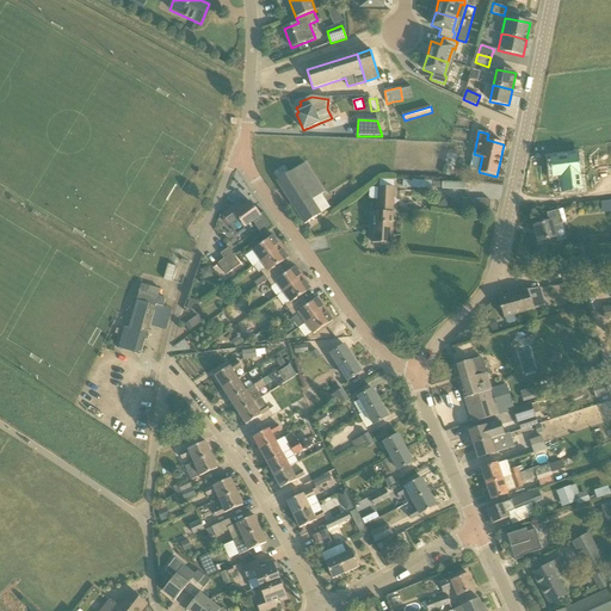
[(563,176),(565,191),(584,189),(584,187),(581,173),(582,172),(582,171),(580,154),(569,155),(568,152),(557,153),(557,156),(551,158),(554,176),(563,176)]
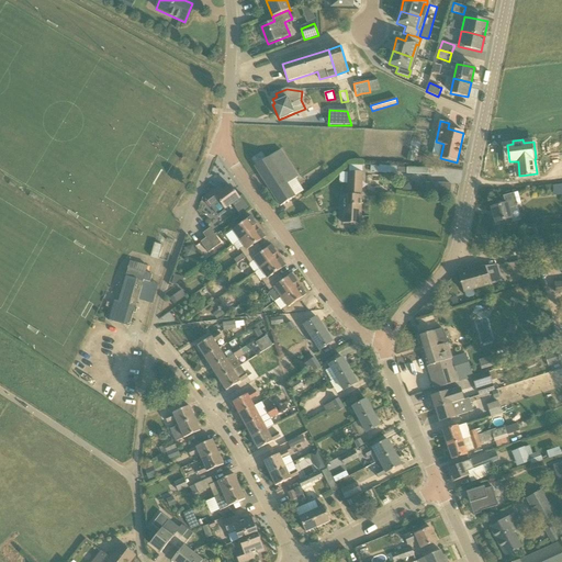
[(281,150),(272,155),(255,167),(281,206),(295,198),(288,184),(298,178),(281,150)]
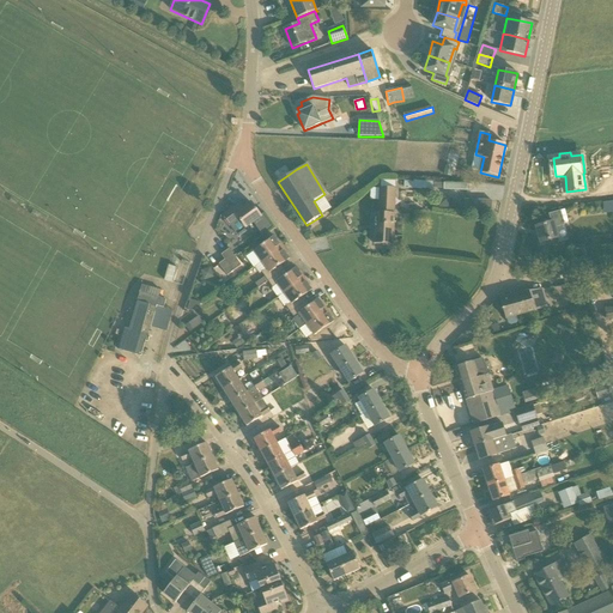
[(445,167),(443,175),(450,177),(451,177),(453,170),(454,169),(445,167)]
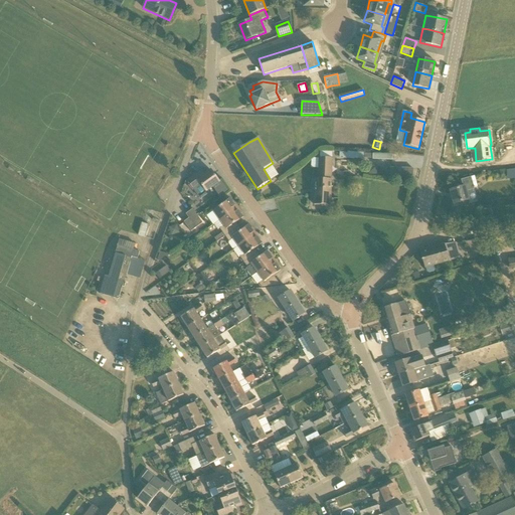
[(332,180),(332,158),(333,152),(320,151),(320,158),(319,158),(318,179),(332,180)]
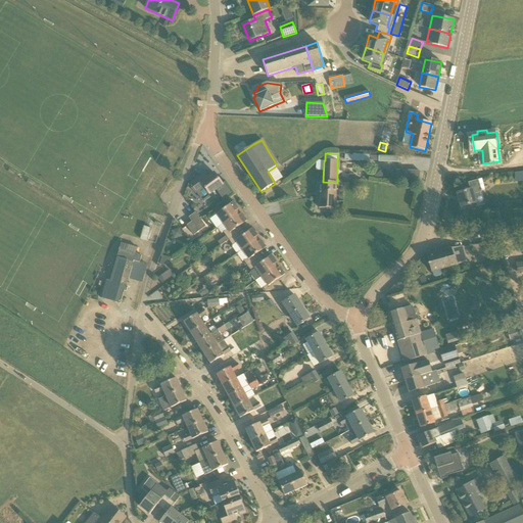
[(379,156),(371,156),(371,155),(365,155),(365,154),(355,154),(355,153),(352,153),(352,155),(345,154),(345,161),(361,162),(361,161),(371,161),(371,160),(379,161),(379,162),(398,162),(398,157),(379,156)]
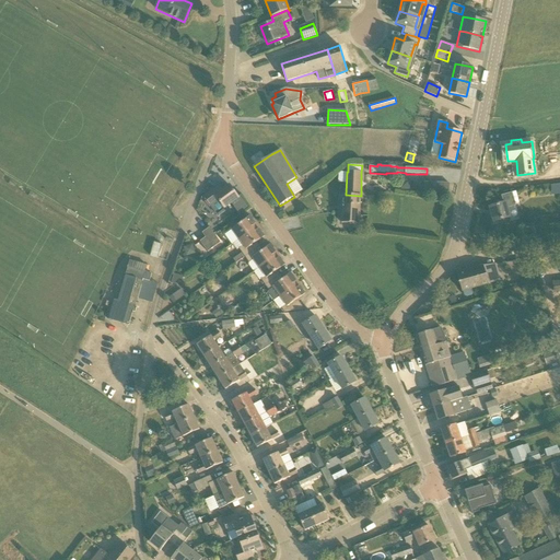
[(417,189),(417,181),(403,181),(403,188),(417,189)]
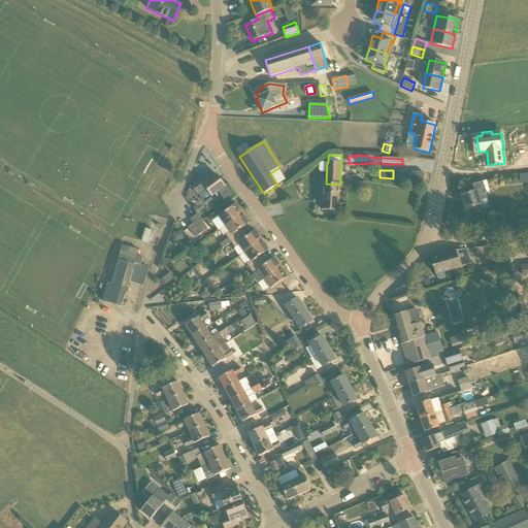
[(400,172),(400,183),(423,184),(424,173),(400,172)]
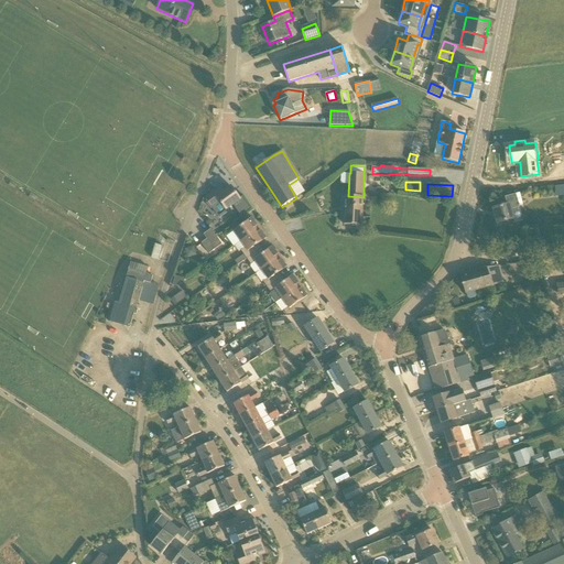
[(231,187),(225,192),(221,187),(206,198),(213,207),(220,202),(226,209),(240,199),(231,187)]
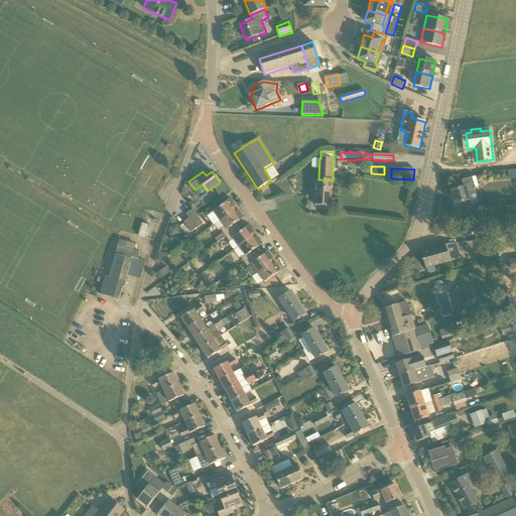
[(462,180),(464,187),(452,191),(456,205),(470,201),(468,191),(476,189),(472,177),(462,180)]
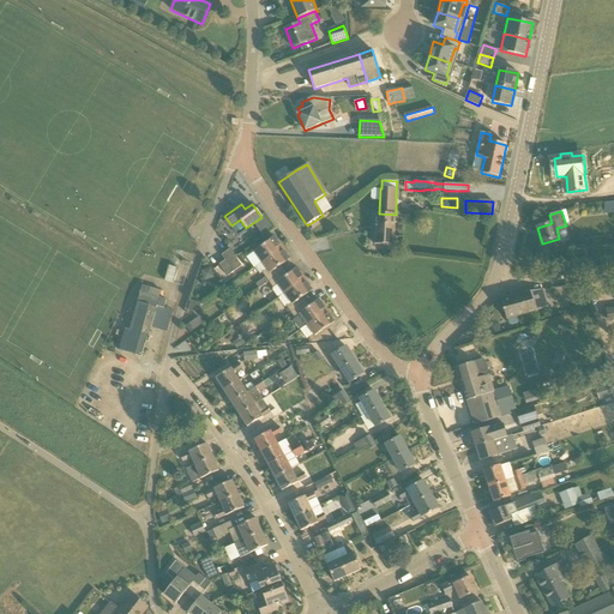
[(396,215),(379,214),(377,214),(375,245),(393,246),(396,215)]
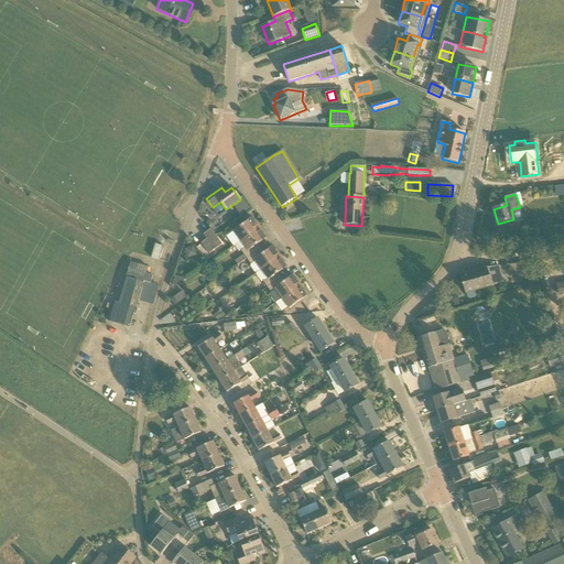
[(241,241),(260,228),(256,220),(255,221),(252,218),(234,231),(241,241)]
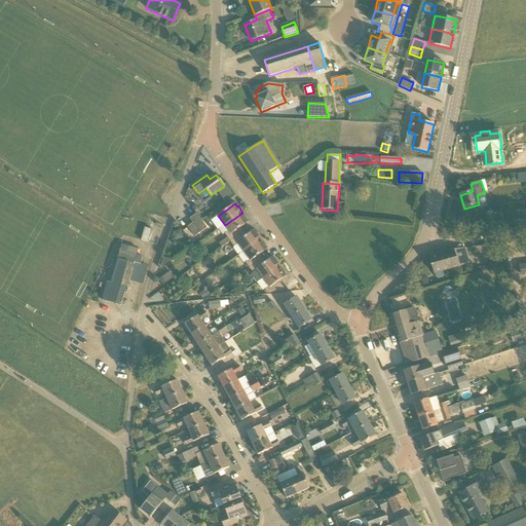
[(242,213),(225,225),(229,231),(225,234),(230,241),(243,232),(241,228),(249,223),(247,219),(248,219),(242,213)]
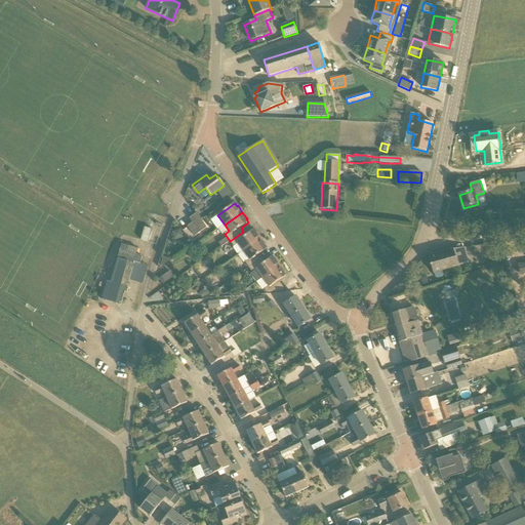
[(197,229),(204,224),(197,213),(190,218),(193,223),(197,229)]
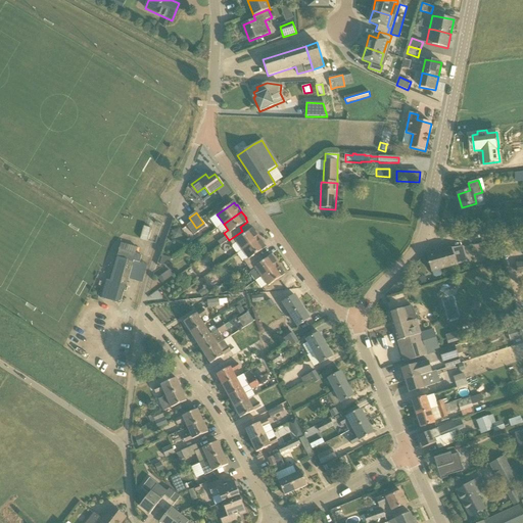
[(206,227),(203,223),(196,228),(192,222),(187,226),(194,236),(206,227)]
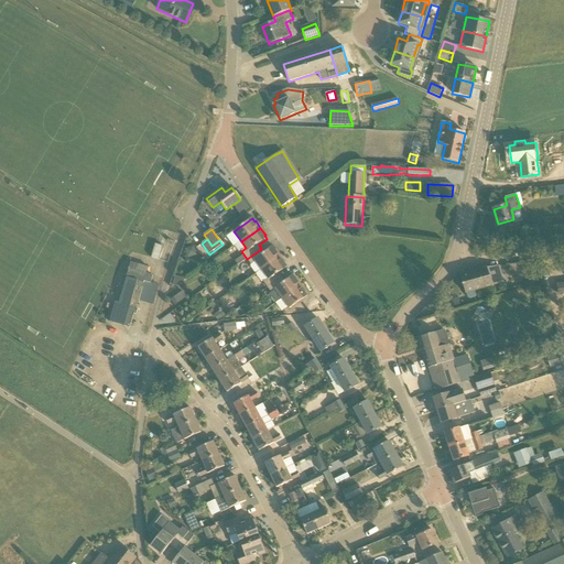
[(155,243),(151,258),(159,260),(163,246),(155,243)]
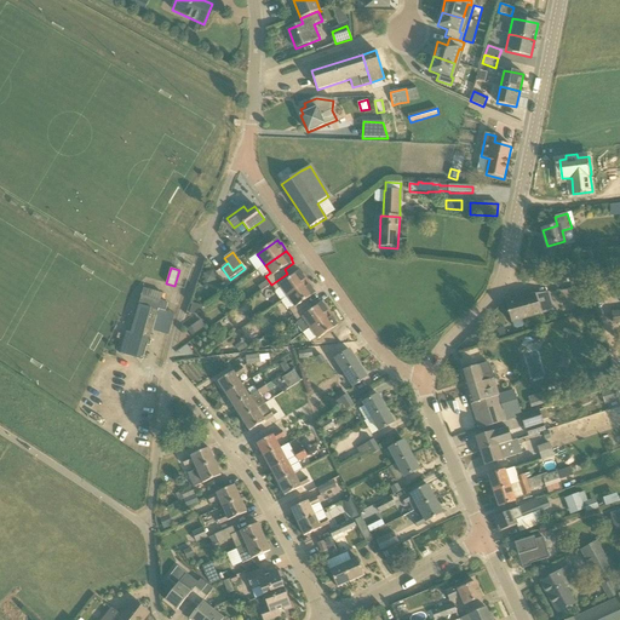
[(207,283),(217,280),(212,270),(204,274),(207,283)]
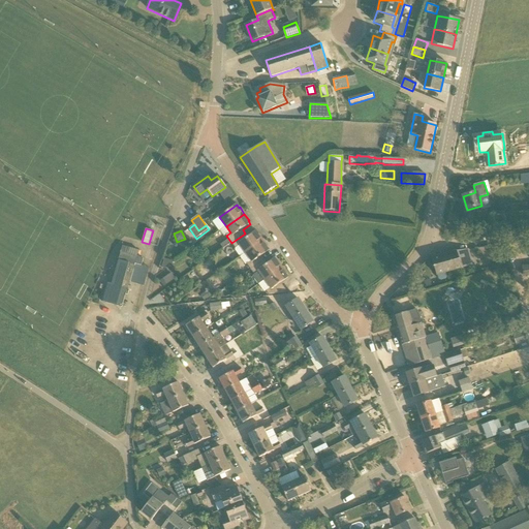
[(245,253),(263,241),(259,234),(257,235),(255,231),(248,238),(245,234),(231,243),(236,249),(240,246),(245,253)]
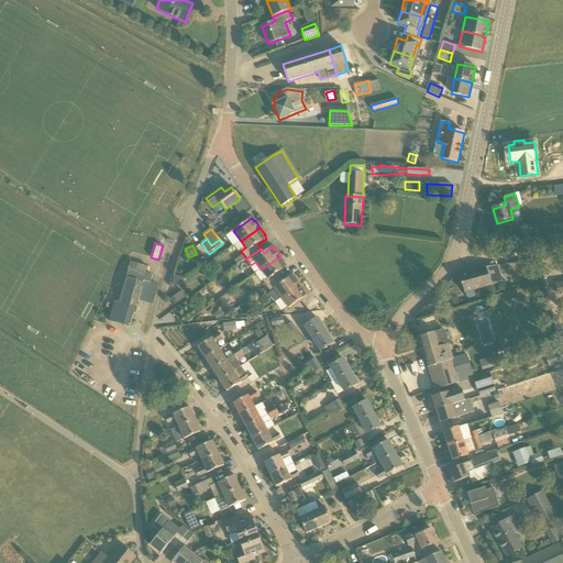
[(280,256),(261,269),(267,278),(263,282),(267,287),(282,277),(278,273),(286,267),(284,264),(285,263),(280,256)]
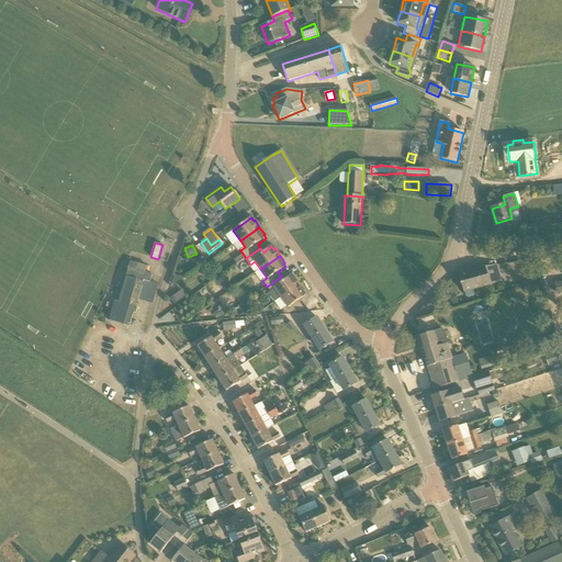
[(474,290),(491,284),(485,267),(458,274),(464,293),(464,292),(465,296),(468,298),(473,295),(475,293),(474,290)]
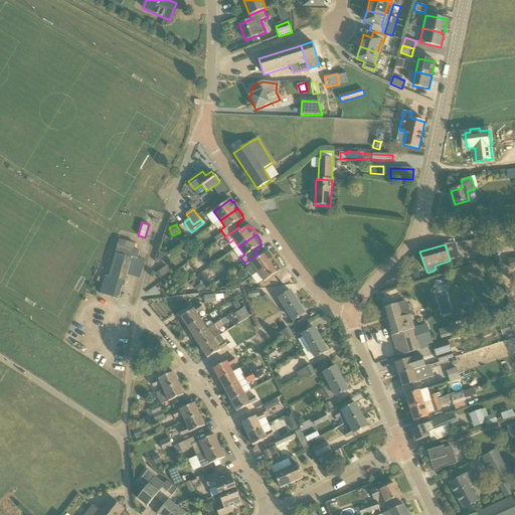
[(117,262),(112,278),(105,276),(100,294),(119,300),(123,287),(125,287),(127,280),(126,279),(127,275),(133,277),(135,271),(129,269),(132,258),(138,259),(140,251),(118,245),(114,261),(117,262)]
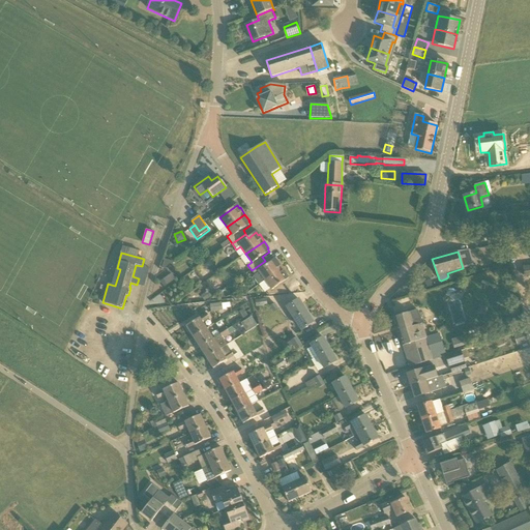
[(265,281),(284,268),(278,262),(277,263),(275,259),(268,265),(265,261),(252,270),(255,275),(253,277),(259,286),(265,281)]
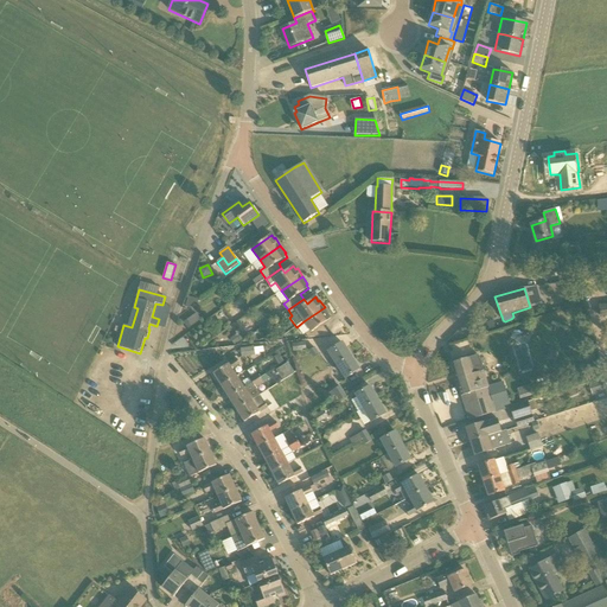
[(330,314),(325,307),(304,321),(310,331),(306,334),(308,338),(330,336),(330,334),(323,325),(331,319),(328,315),(330,314)]
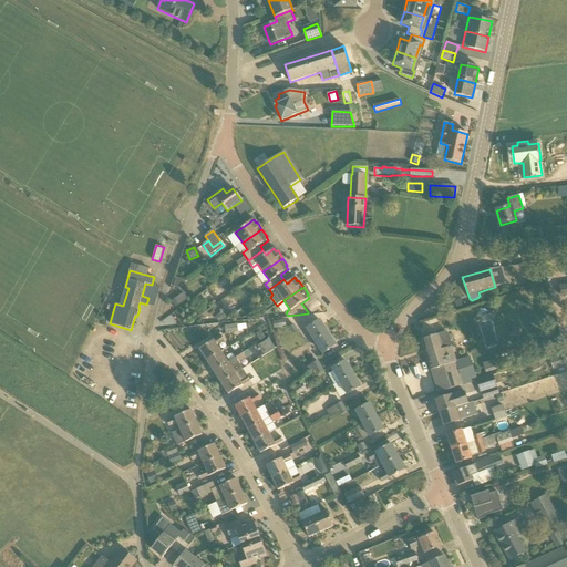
[(173,299),(177,306),(188,299),(184,292),(173,299)]
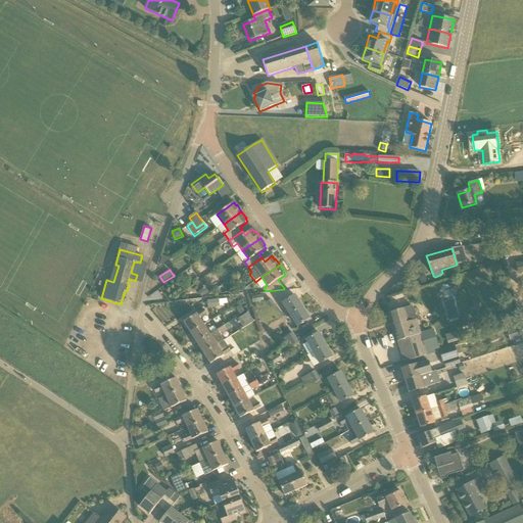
[(452,280),(447,286),(454,289),(457,283),(452,280)]
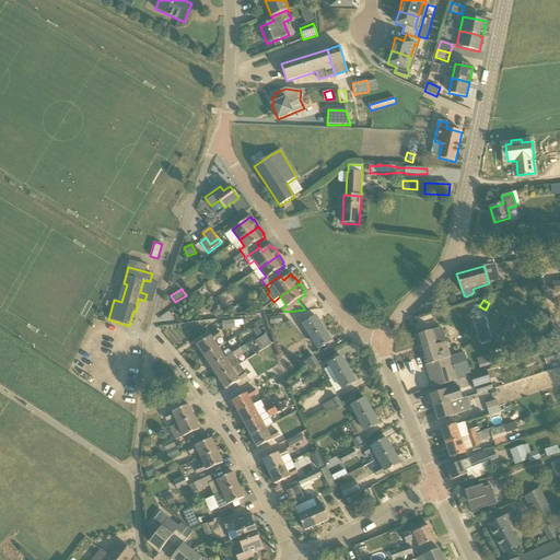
[(218,310),(212,313),(217,318),(222,315),(218,310)]
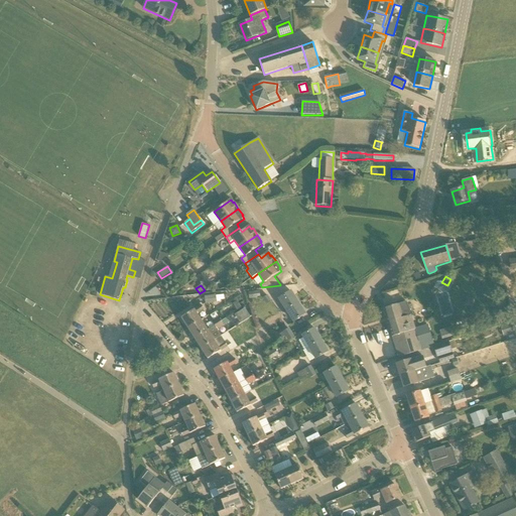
[(286,310),(298,303),(291,291),(279,299),(286,310)]
